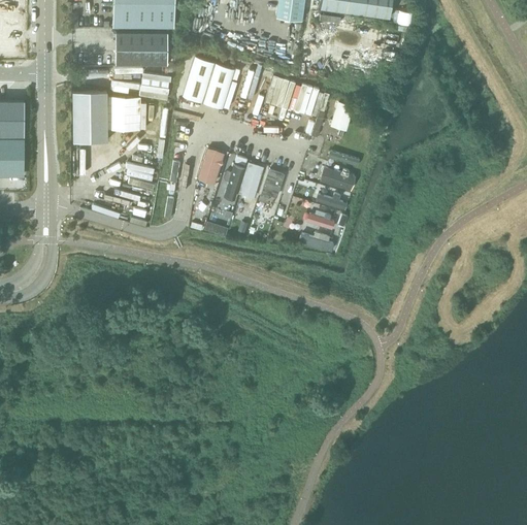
[(174,28),(175,0),(113,0),(113,27),(174,28)]
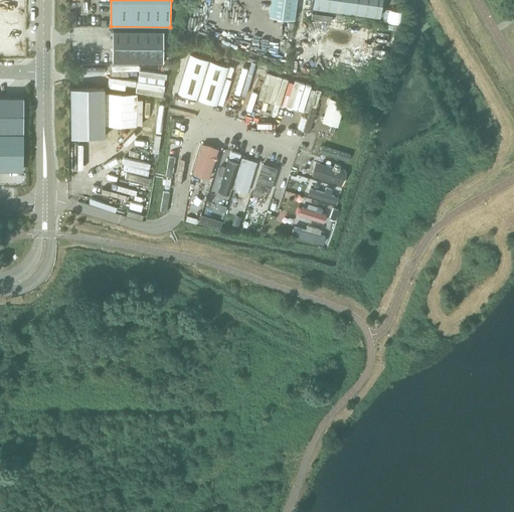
[(295,22),(297,0),(272,0),(270,18),(295,22)]
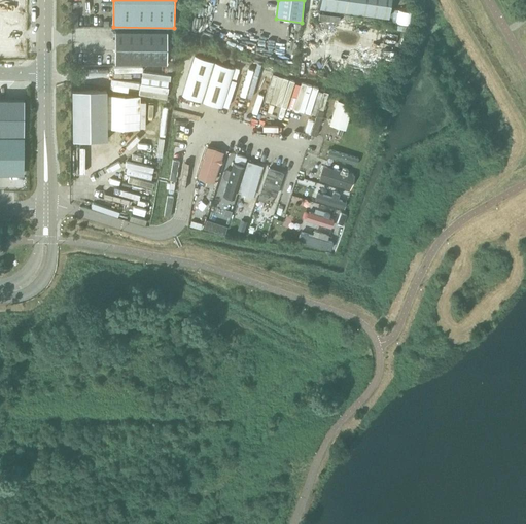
[(389,20),(391,0),(321,0),(320,10),(389,20)]
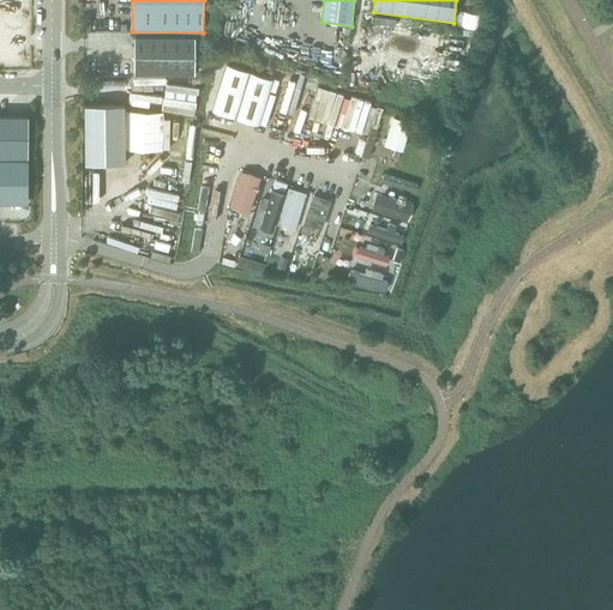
[(487,30),(488,23),(460,18),(458,25),(487,30)]
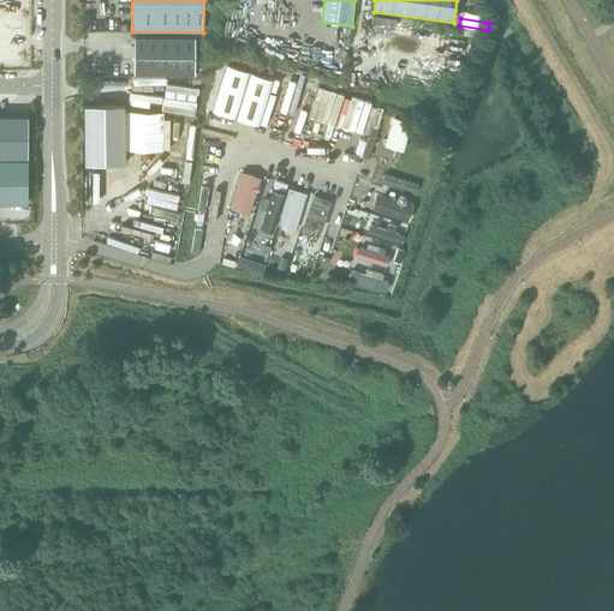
[(196,77),(196,40),(136,40),(135,76),(196,77)]
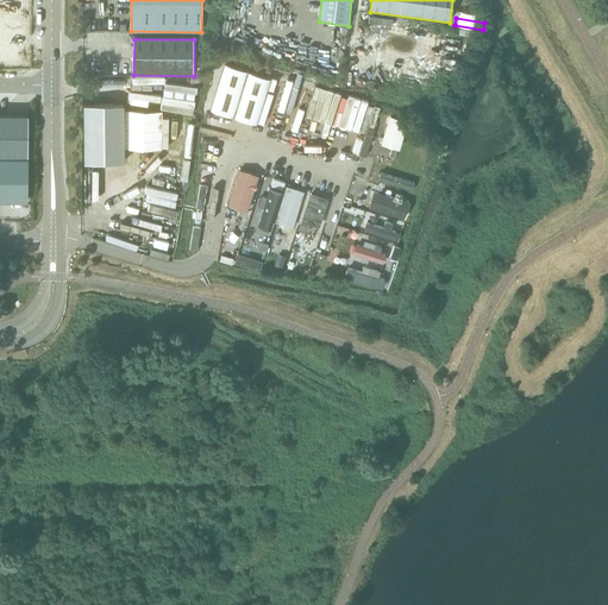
[(258,107),(254,106),(262,76),(226,65),(212,112),(254,124),(258,107)]
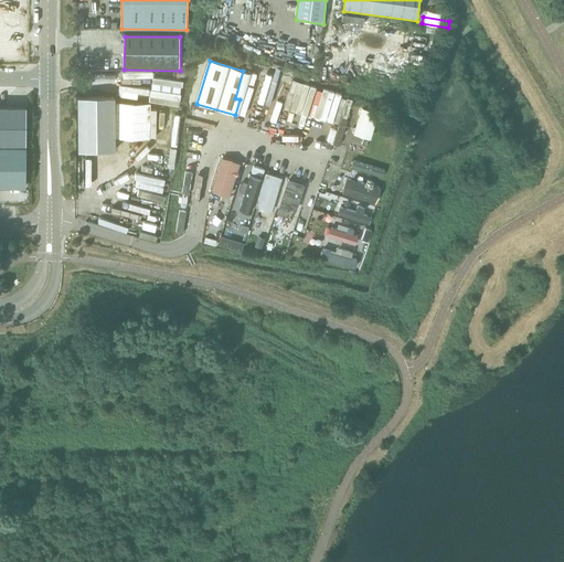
[(305,81),(296,109),(312,114),(320,85),(305,81)]
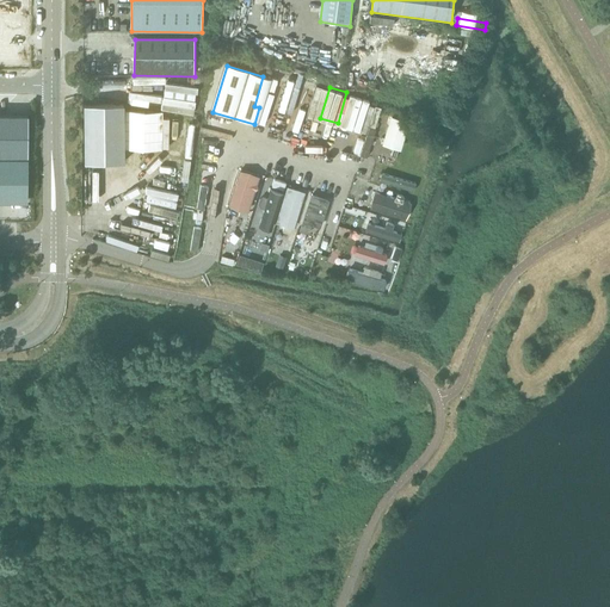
[(314,128),(326,93),(314,90),(302,124),(314,128)]
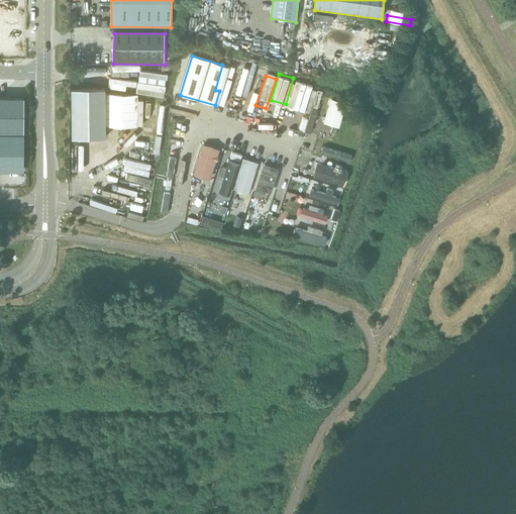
[(252,81),(244,110),(251,112),(260,83),(252,81)]
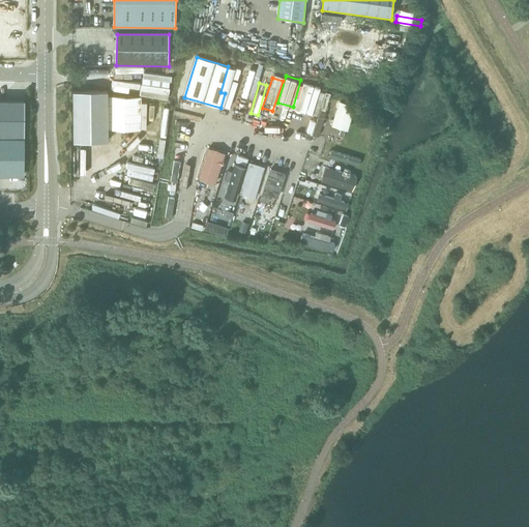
[(314,114),(309,135),(320,138),(332,94),(322,92),(324,87),(312,84),(304,111),(314,114)]
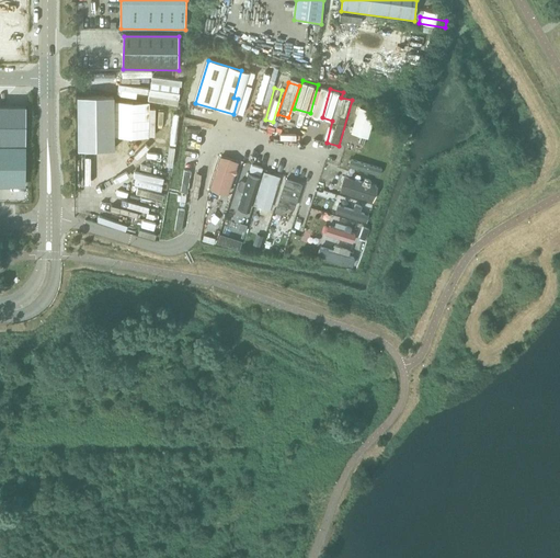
[(115,151),(114,98),(78,99),(79,152),(115,151)]
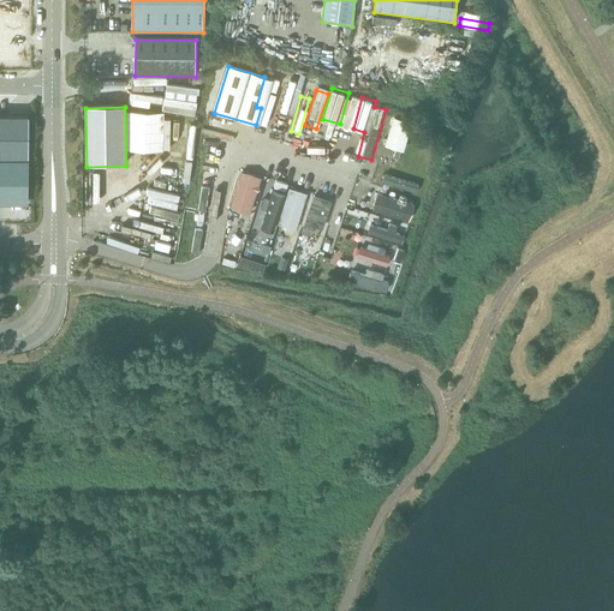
[(29,121),(0,120),(0,161),(28,162),(29,121)]
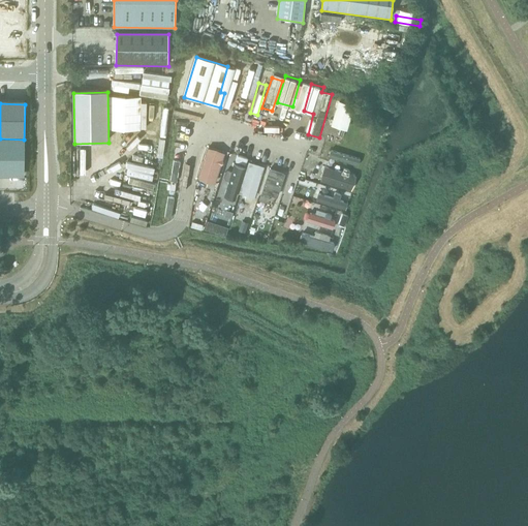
[(346,132),(353,109),(340,103),(332,127),(338,129),(336,137),(344,140),(346,132)]
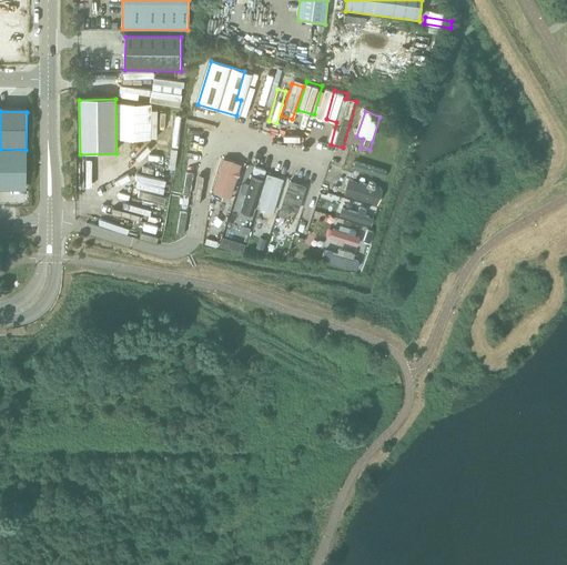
[(0,197),(26,197),(26,152),(0,152),(0,197)]
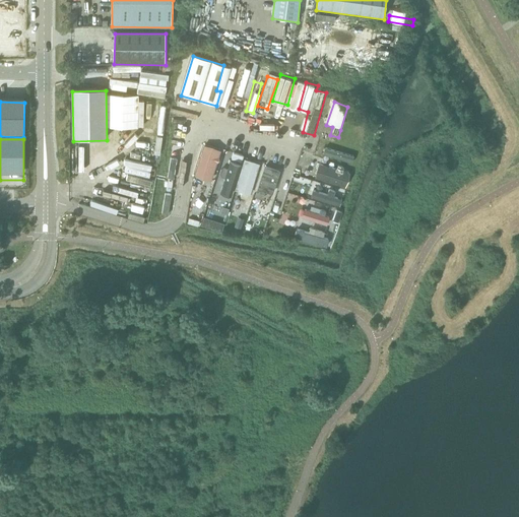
[(73,173),(89,173),(89,146),(73,146),(73,173)]
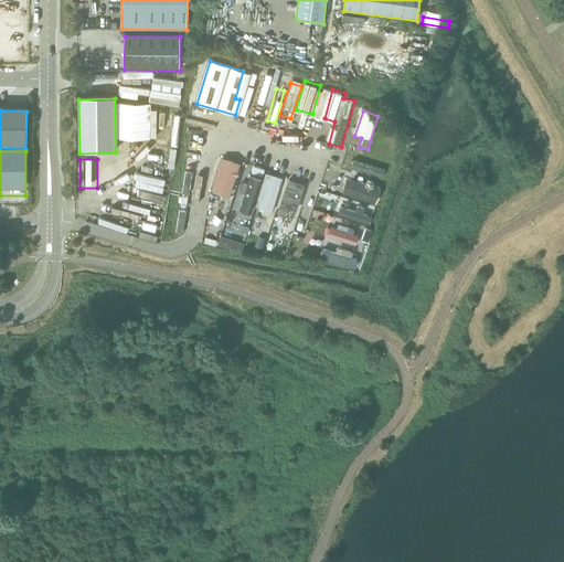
[(230,198),(241,165),(222,159),(211,191),(230,198)]
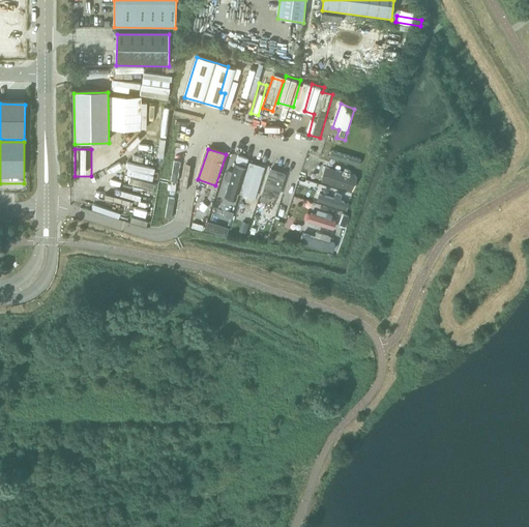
[(349,165),(350,158),(321,150),(320,156),(349,165)]
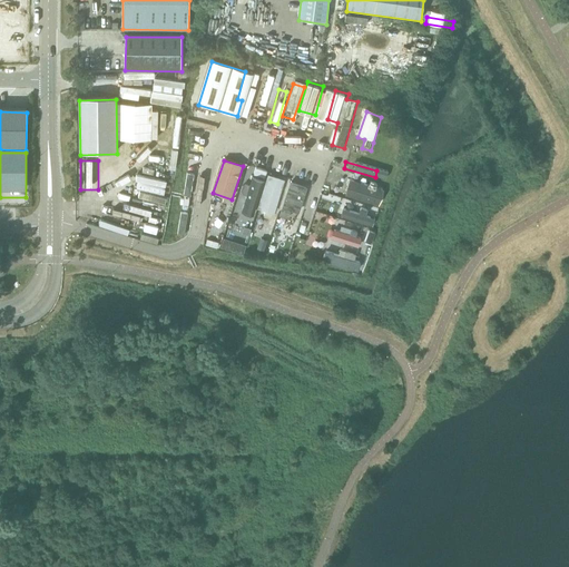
[(265,179),(267,173),(256,168),(254,176),(265,179)]
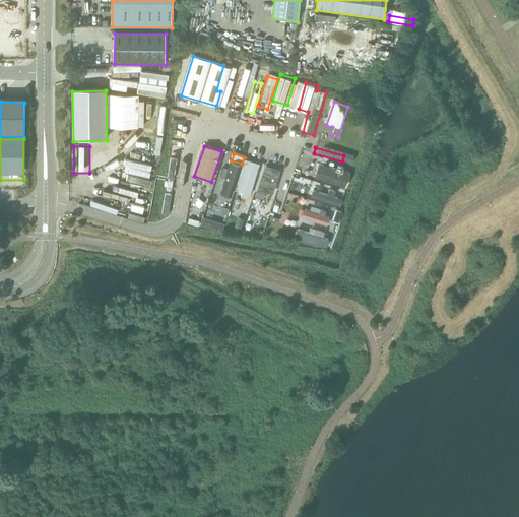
[(249,196),(251,196),(260,165),(245,159),(235,191),(243,194),(241,199),(248,201),(249,196)]
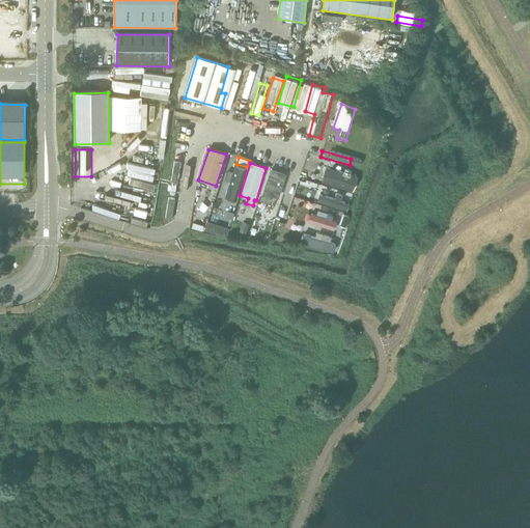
[(177,185),(180,165),(174,164),(171,184),(177,185)]
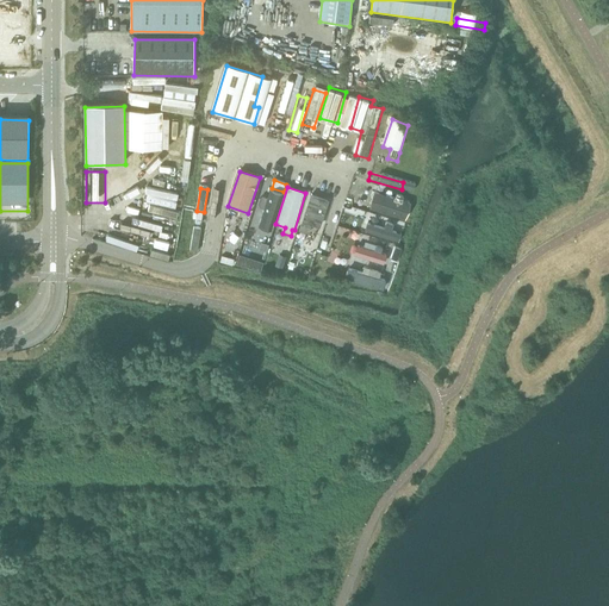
[(272,232),(284,194),(271,191),(268,199),(263,198),(260,199),(258,205),(260,208),(265,210),(259,227),(272,232)]
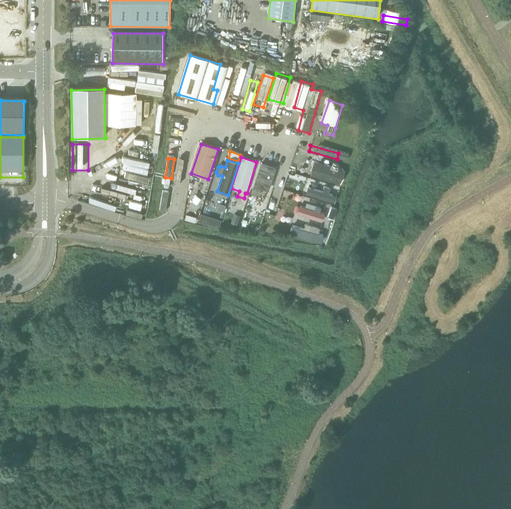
[(341,185),(345,171),(339,169),(339,166),(333,164),(332,167),(315,162),(311,176),(341,185)]
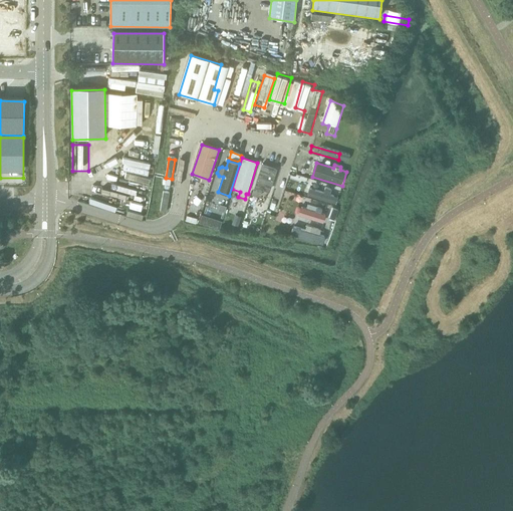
[(270,193),(277,170),(262,165),(252,196),(260,198),(262,190),(270,193)]
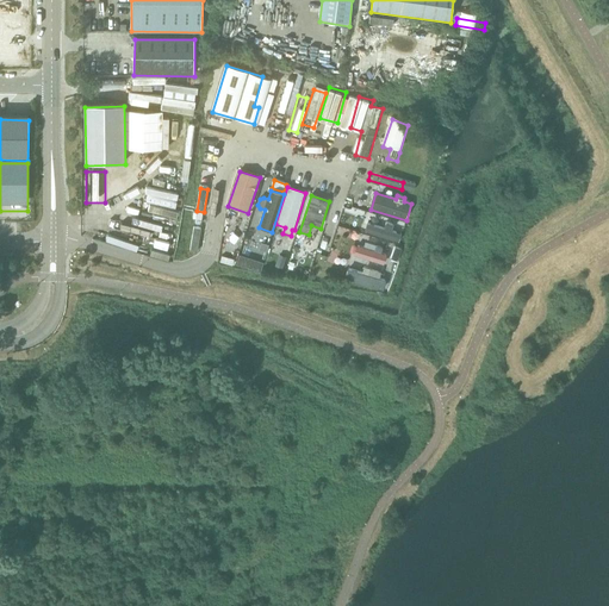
[(399,243),(402,236),(392,232),(393,226),(386,224),(385,230),(368,225),(366,233),(399,243)]
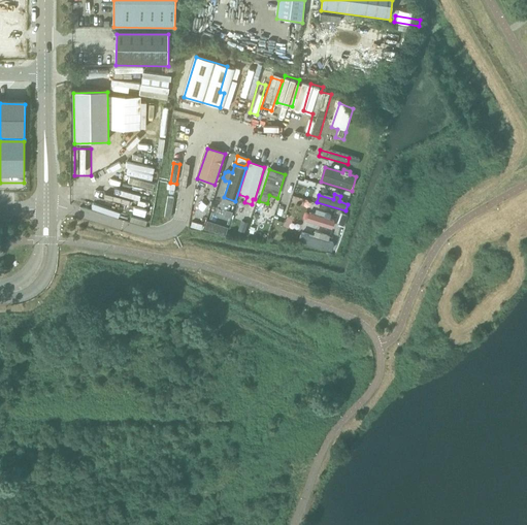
[(171,220),(174,200),(168,199),(165,219),(171,220)]
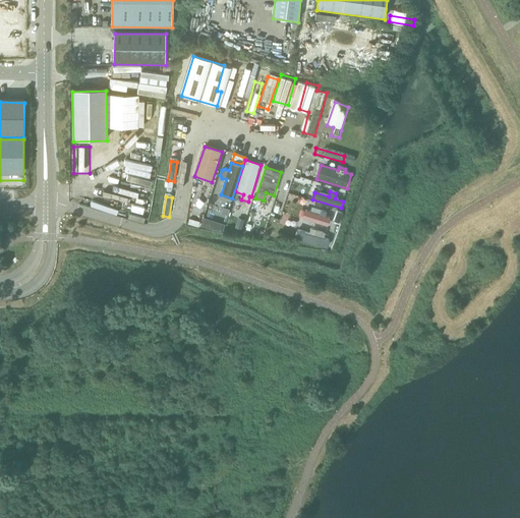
[(328,227),(331,219),(326,217),(327,213),(322,212),(322,211),(312,208),(310,212),(305,211),(303,219),(328,227)]
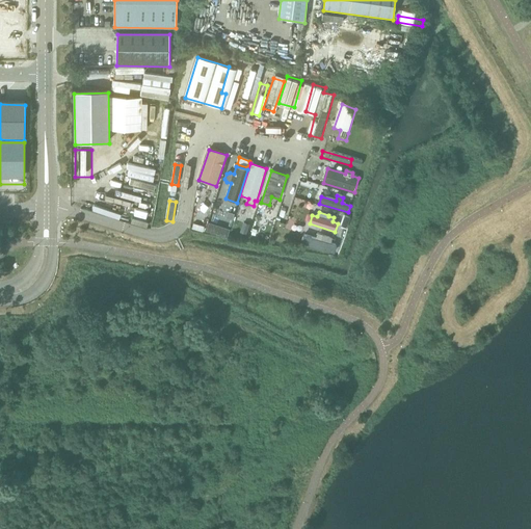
[(233,221),(235,215),(228,213),(226,219),(233,221)]
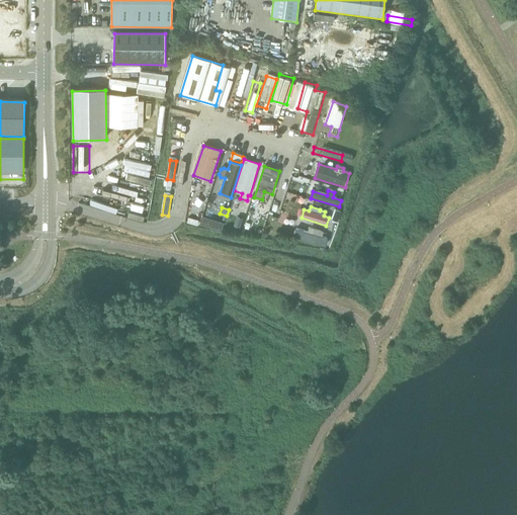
[(338,224),(342,213),(336,211),(332,222),(338,224)]
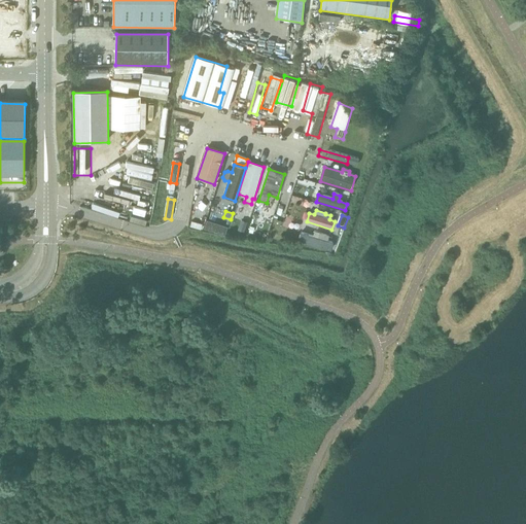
[(228,229),(207,221),(205,231),(225,237),(228,229)]
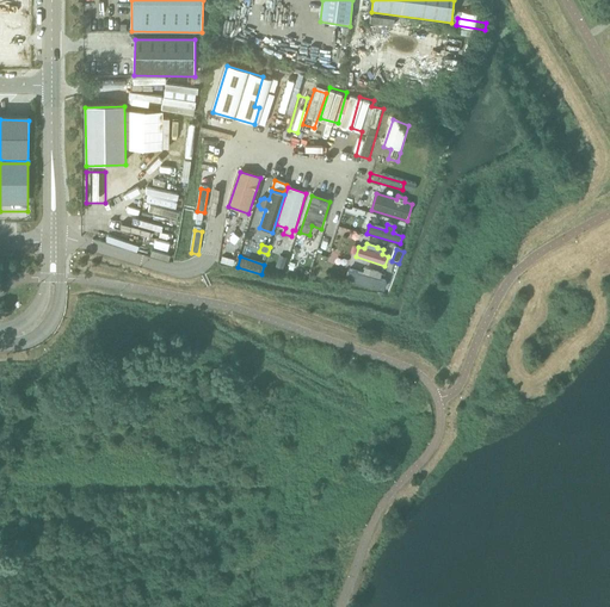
[(284,271),(288,259),(281,256),(276,268),(284,271)]
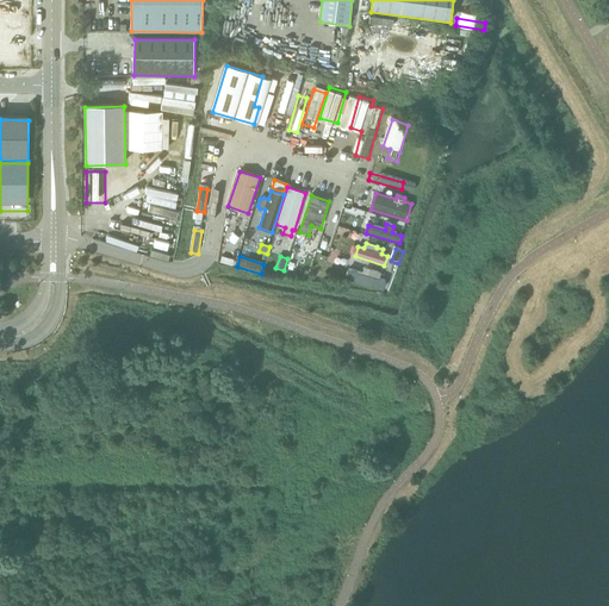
[(384,291),(387,281),(349,270),(346,280),(384,291)]
